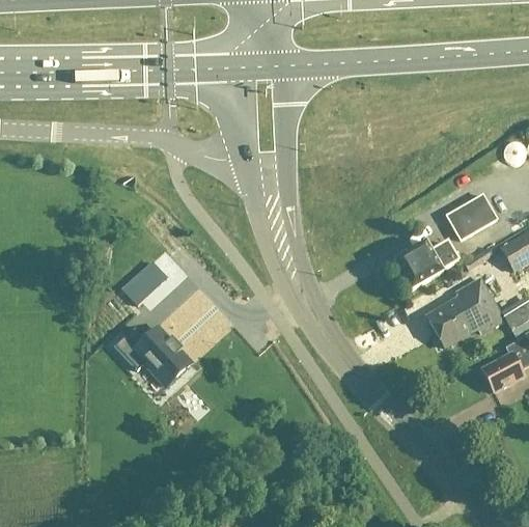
[(462,239),(498,218),(483,194),(447,215),(462,239)]
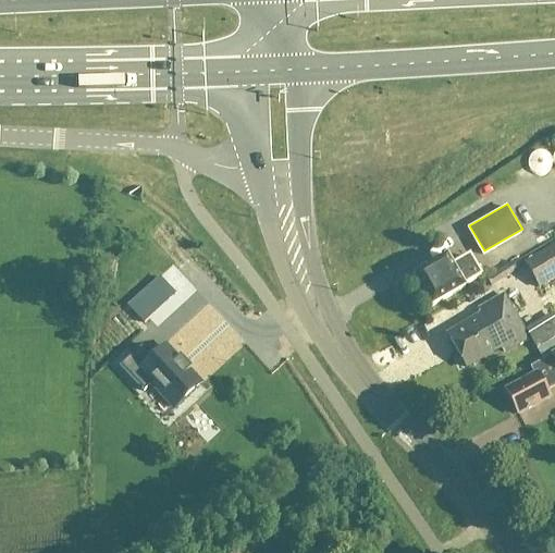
[(554,241),(523,259),(542,285),(554,277),(554,241)]
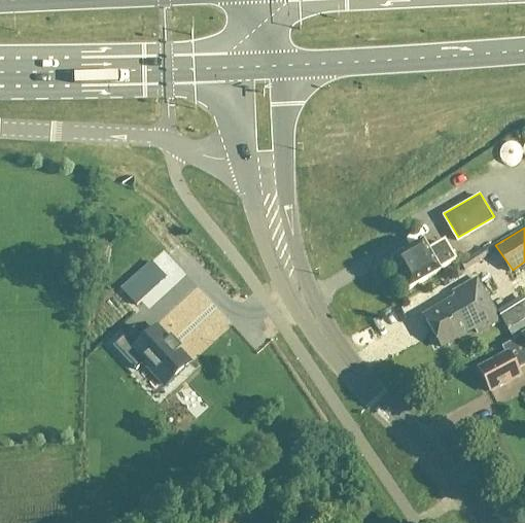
[(392,258),(410,287),(442,269),(441,268),(456,258),(446,240),(429,249),(424,240),(392,258)]
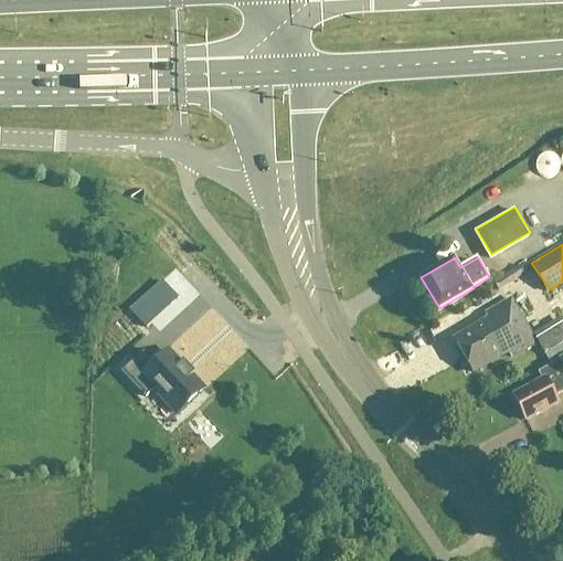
[(537,338),(533,331),(512,297),(486,313),(488,317),(454,338),(474,370),(506,350),(509,356),(535,339),(537,338)]
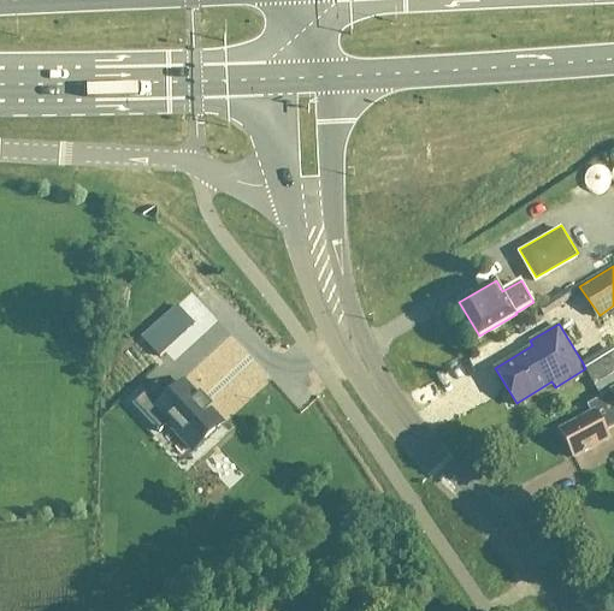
[(160,355),(172,344),(154,325),(142,336),(160,355)]
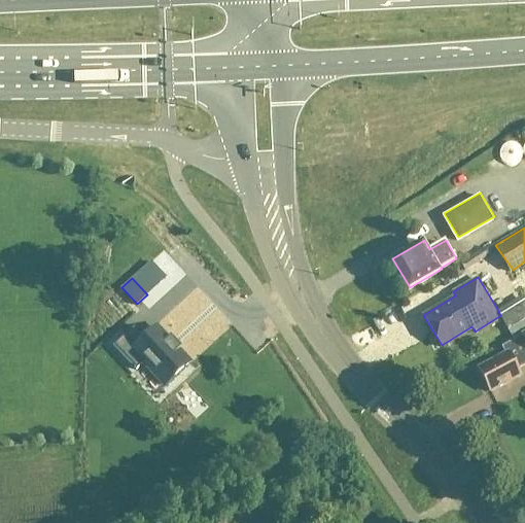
[(524,295),(523,293),(497,309),(500,315),(499,316),(508,327),(524,317),(524,295)]
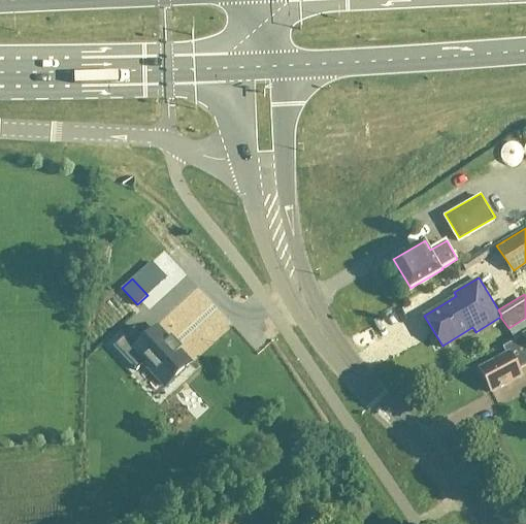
[(144,363),(165,385),(190,362),(179,350),(182,348),(171,336),(168,338),(157,326),(146,337),(135,325),(113,345),(137,369),(144,363)]
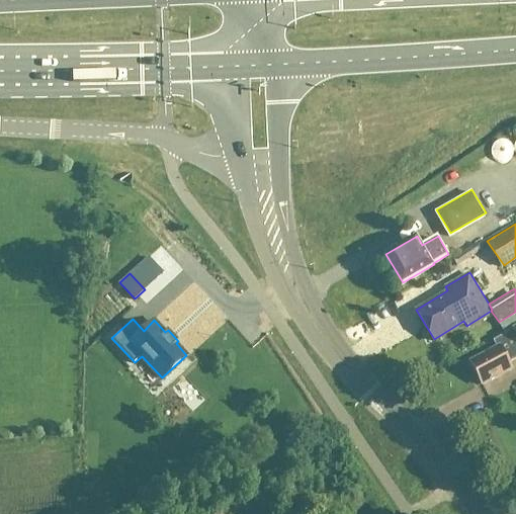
[(470,359),(483,382),(512,366),(508,359),(515,355),(515,325),(514,326),(515,328),(496,339),(499,344),(470,359)]
